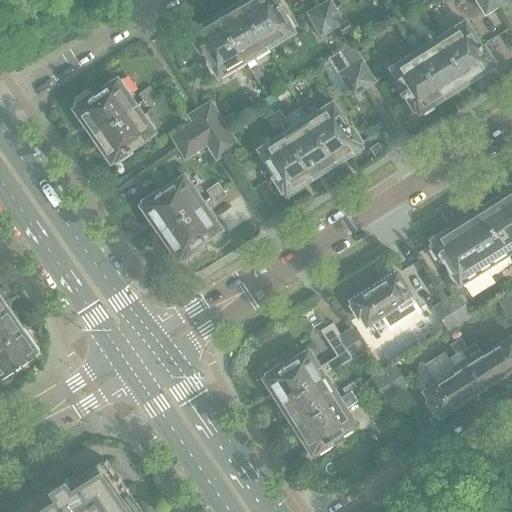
[(285,17),(281,8),(282,8),(281,6),(283,4),(280,0),(250,0),(244,3),(269,47),(295,32),(292,29),(295,28),(288,16),(285,17)]
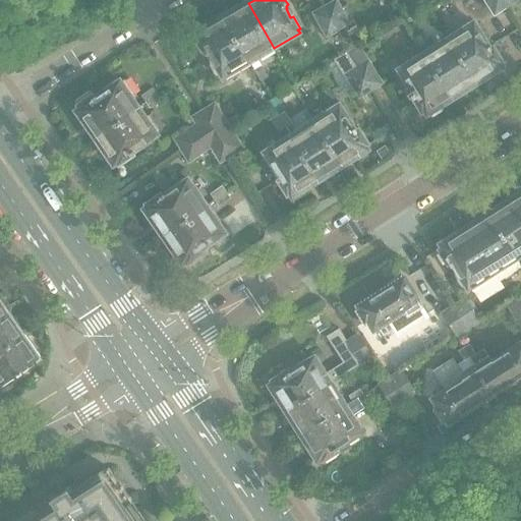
[(506,8),(500,0),(483,0),(495,16),(506,8)]
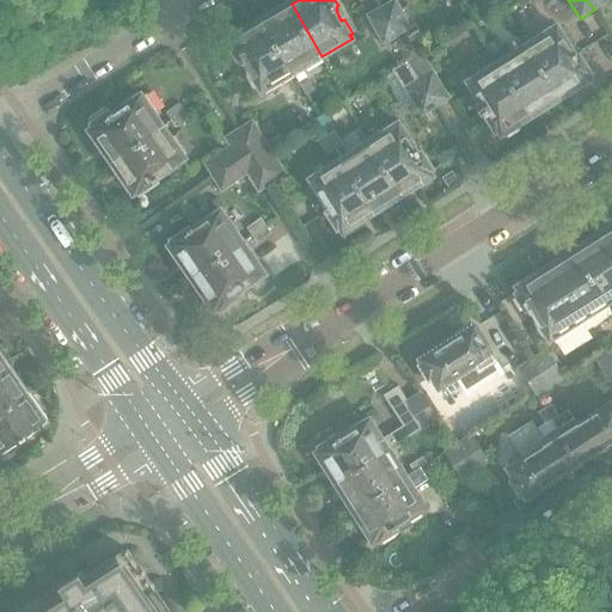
[(609,1),(607,0),(587,0),(594,10),(609,1)]
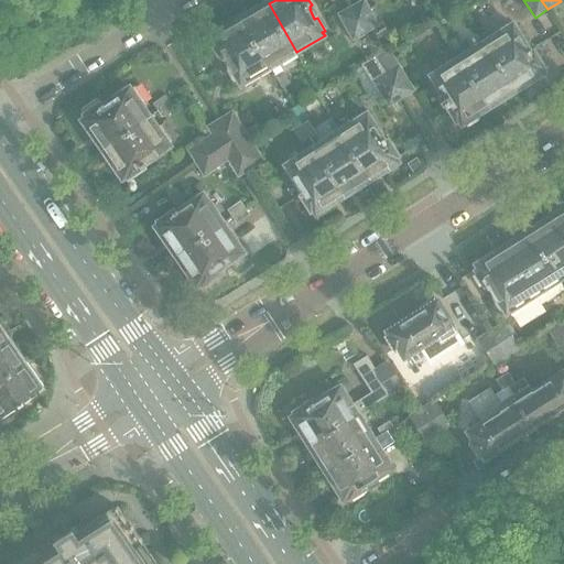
[(296,52),(269,3),(268,4),(267,4),(264,1),(249,11),(250,14),(250,15),(242,20),(270,67),(296,52)]
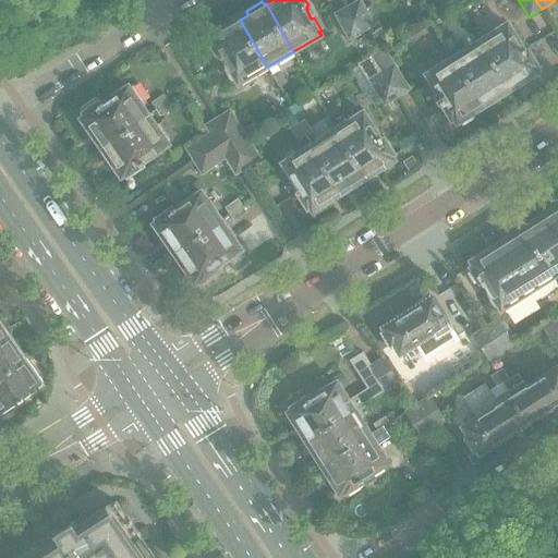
[(374,25),(361,1),(349,8),(362,33),(374,25)]
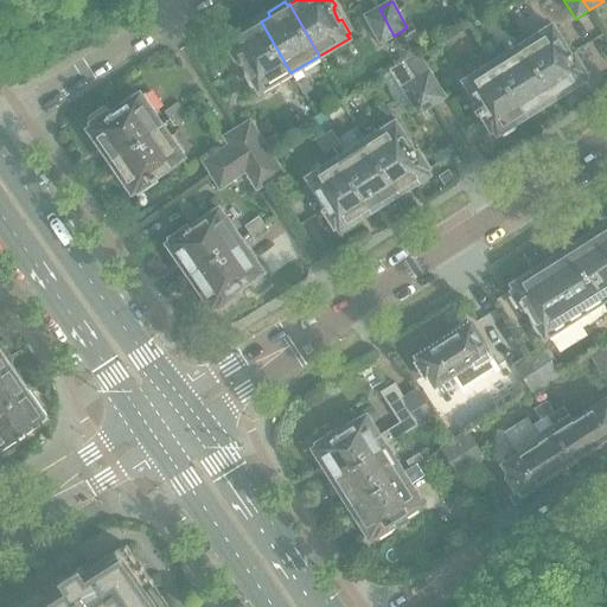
[(394,36),(379,8),(365,16),(381,43),(394,36)]
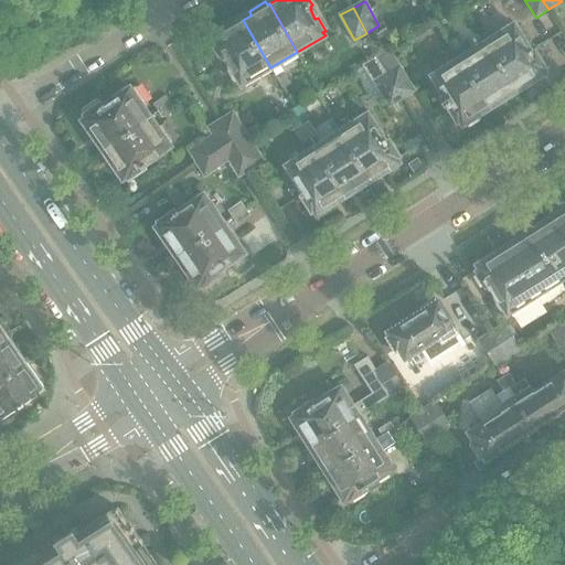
[(270,67),(243,20),(231,27),(230,27),(228,27),(227,23),(213,31),(215,35),(214,35),(215,38),(212,40),(222,57),(224,56),(225,59),(227,57),(233,66),(231,68),(238,82),(241,80),(243,83),(270,67)]
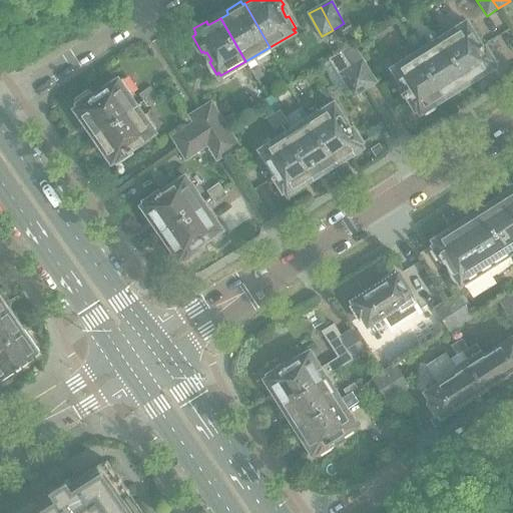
[(443,38),(469,80),(480,73),(480,74),(481,73),(483,76),(495,68),(493,65),(494,64),(493,63),(497,61),(486,45),(484,46),(483,44),(482,44),(477,37),(480,36),(473,24),(470,25),(468,22),(443,38)]
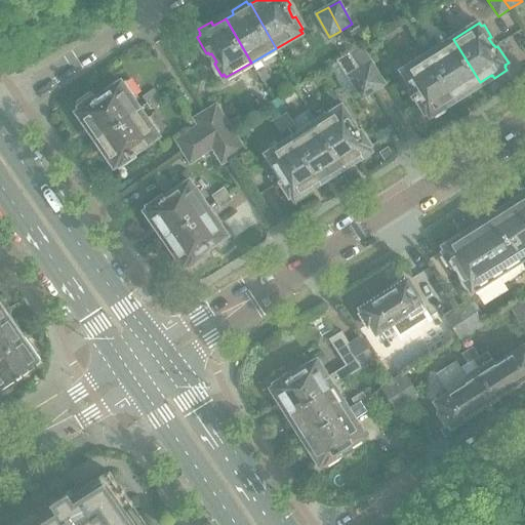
[(480,82),(453,39),(428,54),(455,98),(463,92),(463,93),(465,92),(467,95),(481,86),(479,83),(480,82)]
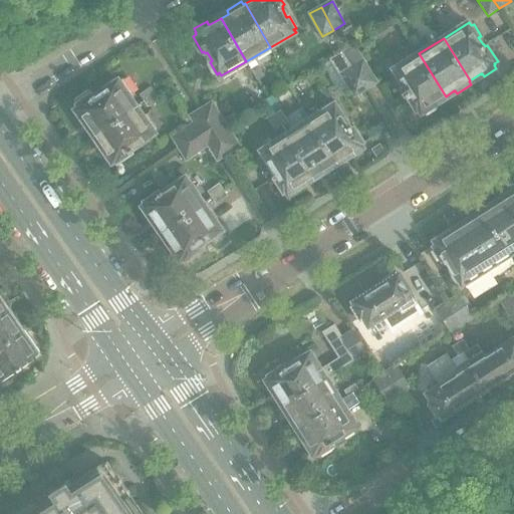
[(377,82),(354,45),(342,52),(366,89),(377,82)]
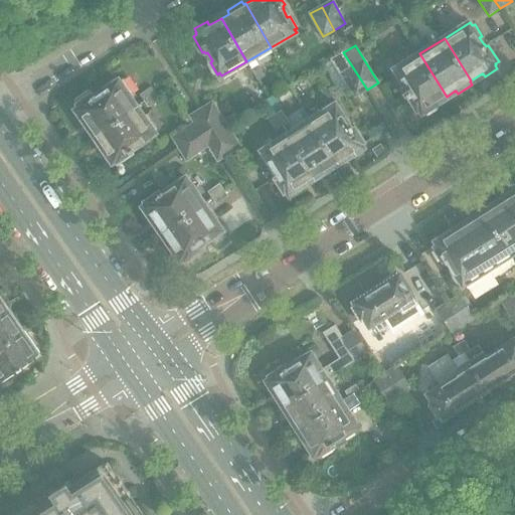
[(367,90),(343,52),(332,59),(356,97),(367,90)]
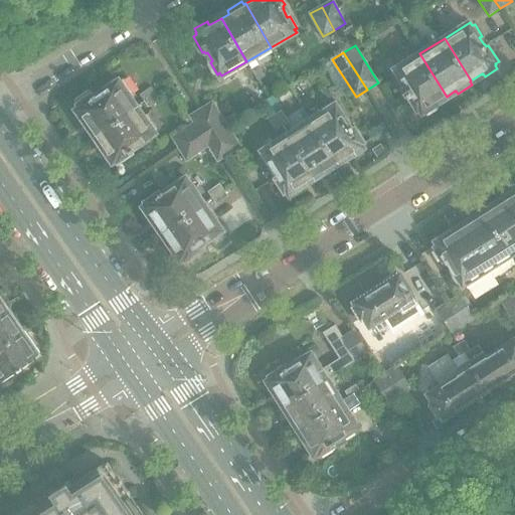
[(447,97),(419,53),(395,68),(397,71),(395,73),(403,84),(405,83),(405,84),(401,89),(404,94),(407,92),(409,94),(407,96),(417,113),(421,111),(421,112),(423,111),(425,114),(438,107),(436,104),(437,103),(447,97)]
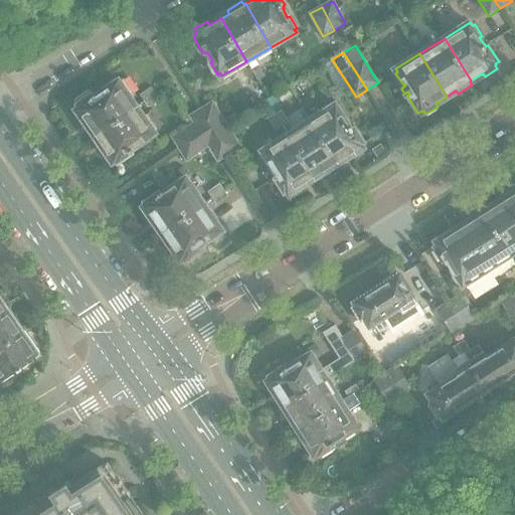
[(266,76),(259,65),(251,69),(259,81),(266,76)]
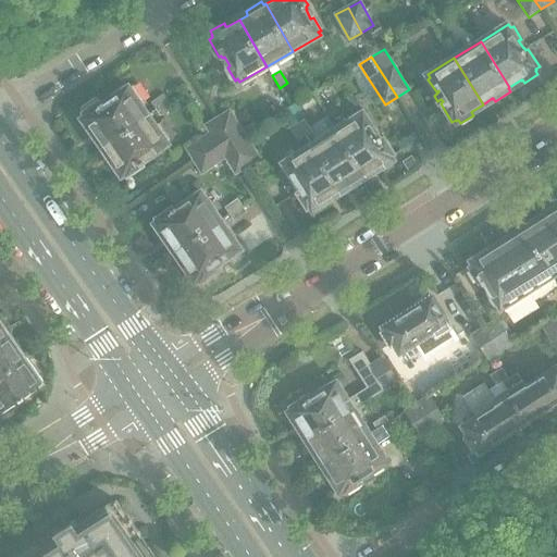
[(103,145),(147,115),(140,104),(145,102),(134,87),(131,90),(128,87),(125,88),(124,86),(111,95),(113,97),(103,103),(102,101),(99,102),(97,98),(81,109),(83,113),(85,116),(84,118),(85,119),(82,121),(90,134),(94,132),(94,133),(95,133),(103,145)]
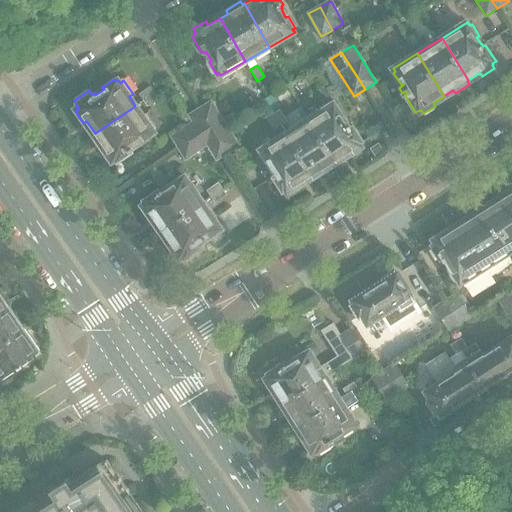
[(143,101),(155,93),(151,87),(139,95),(143,101)]
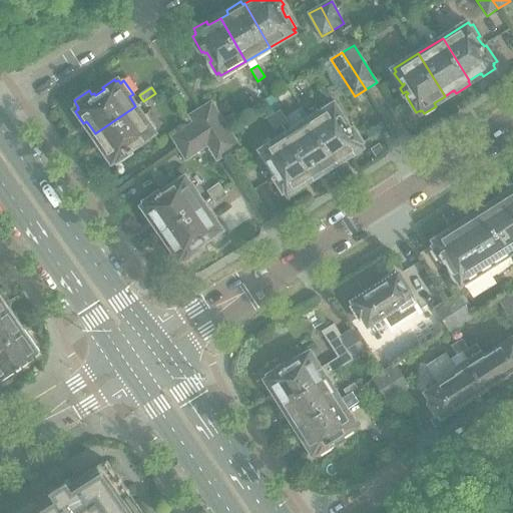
[(148,107),(159,99),(155,93),(143,101),(148,107)]
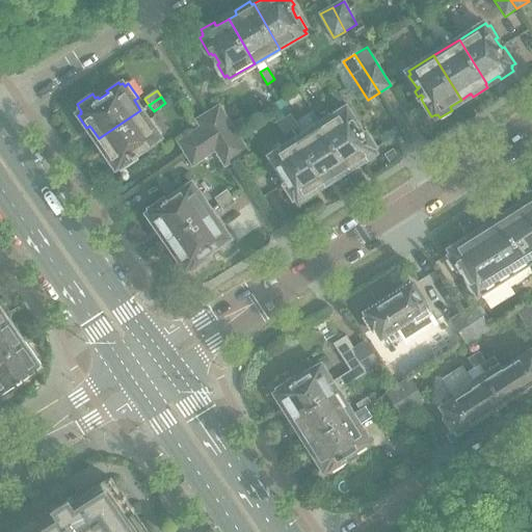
[(234,129),(219,106),(208,113),(222,136),(234,129)]
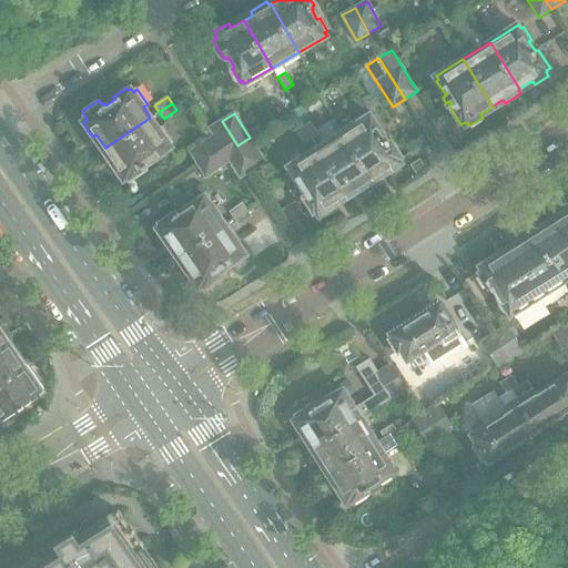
[(404,159),(393,142),(391,143),(389,141),(388,142),(382,132),(384,131),(376,117),(373,118),(371,115),(343,133),(372,180),(385,171),(385,172),(386,171),(388,174),(402,166),(399,163),(402,162),(401,160),(404,159)]
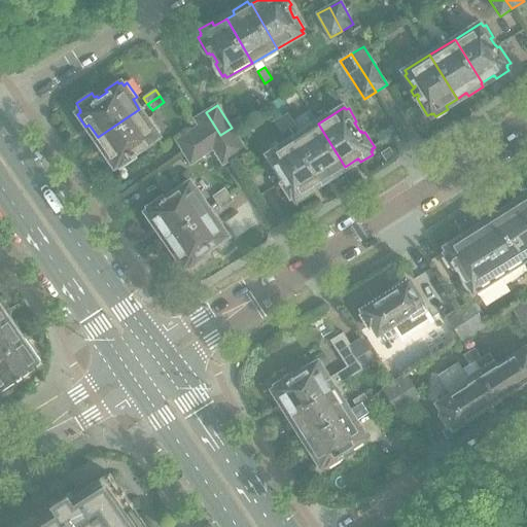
[(159,140),(156,137),(157,136),(139,109),(98,137),(107,151),(108,152),(105,154),(113,167),(116,164),(117,166),(118,165),(120,168),(137,156),(135,154),(137,153),(136,152),(144,146),(146,148),(159,140)]
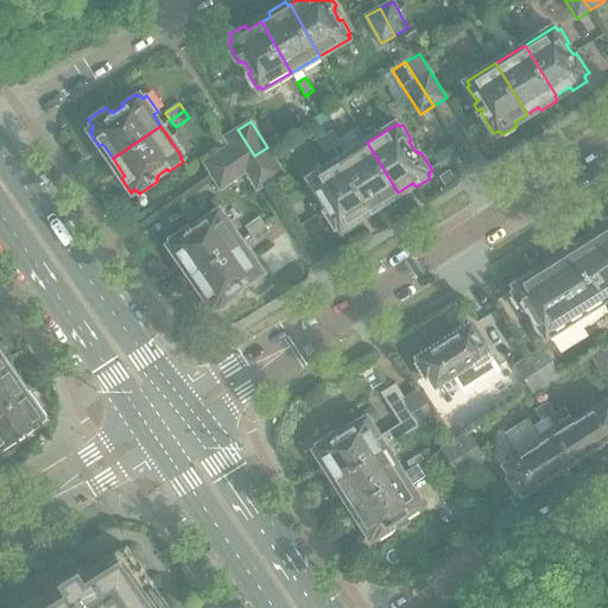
[(254,156),(238,130),(226,138),(239,159),(241,164),(254,156)]
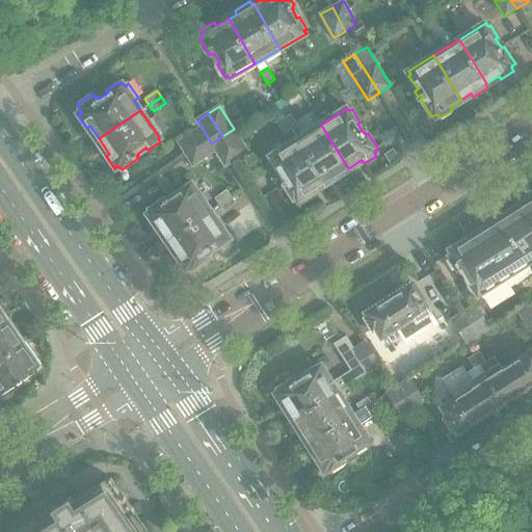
[(299,128),(291,115),(285,120),(292,132),(299,128)]
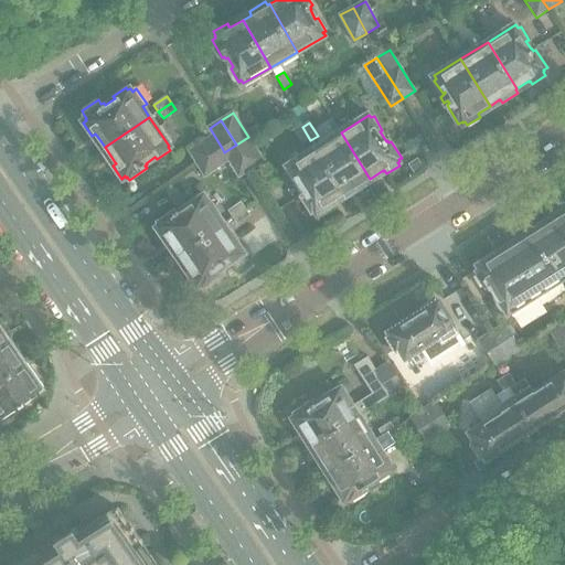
[(310,140),(302,127),(295,130),(304,145),(310,140)]
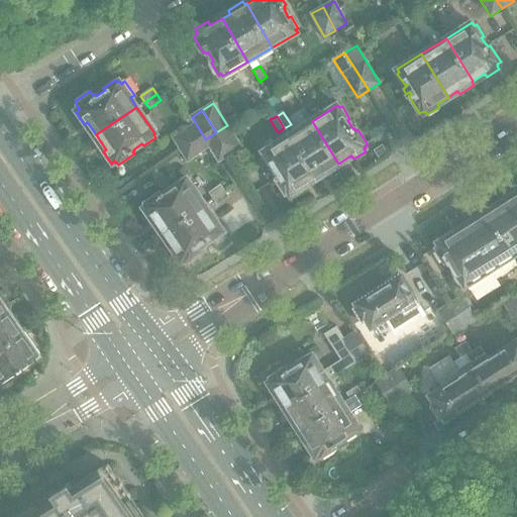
[(203,135),(192,117),(186,120),(191,127),(174,138),(181,149),(203,135)]
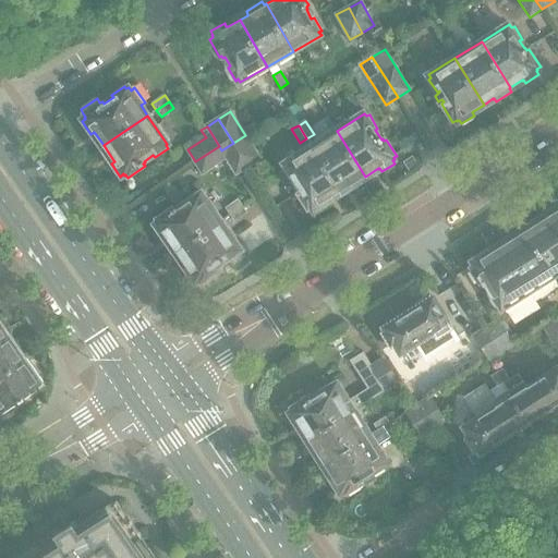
[(365,177),(337,131),(312,146),(341,192),(348,187),(349,187),(351,191),(366,181),(364,178),(365,177)]
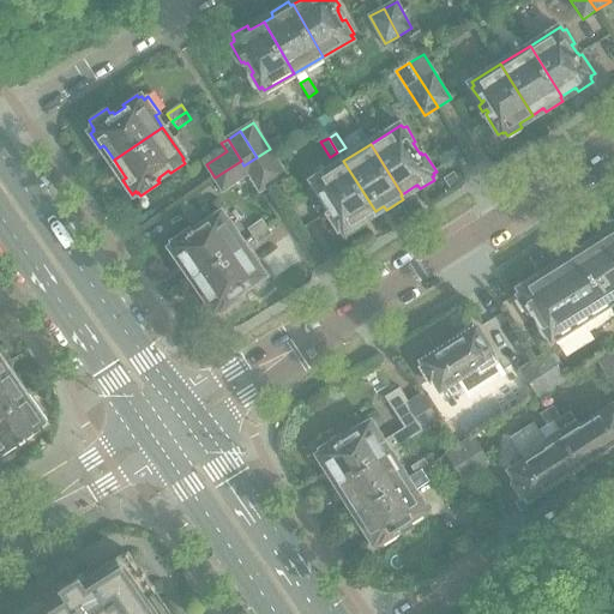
[(287,175),(270,149),(257,157),(274,184),(287,175)]
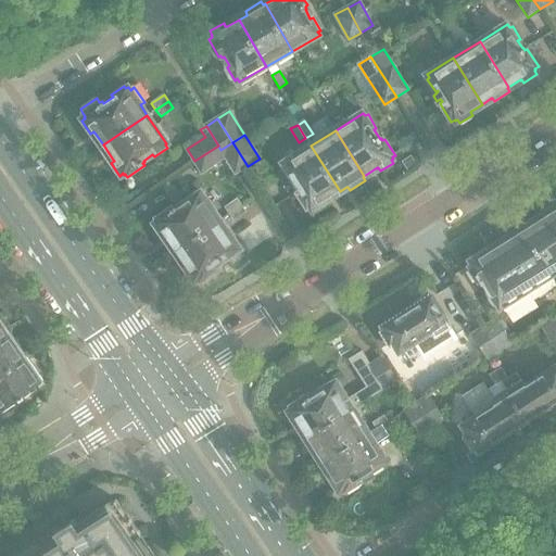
[(248,166),(232,142),(220,150),(225,158),(236,174),(248,166)]
